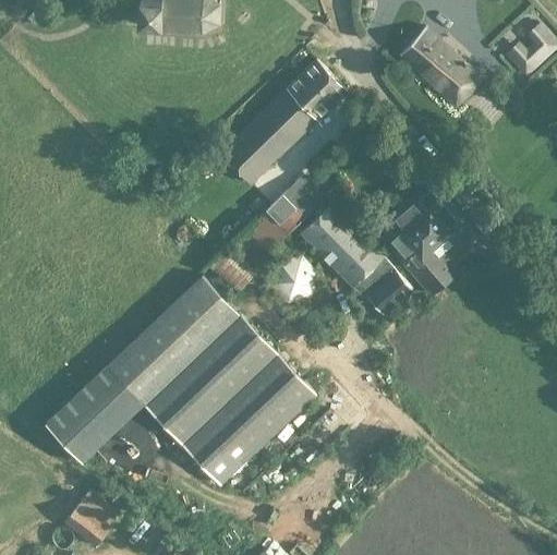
[(12,0),(28,15),(41,0),(12,0)]
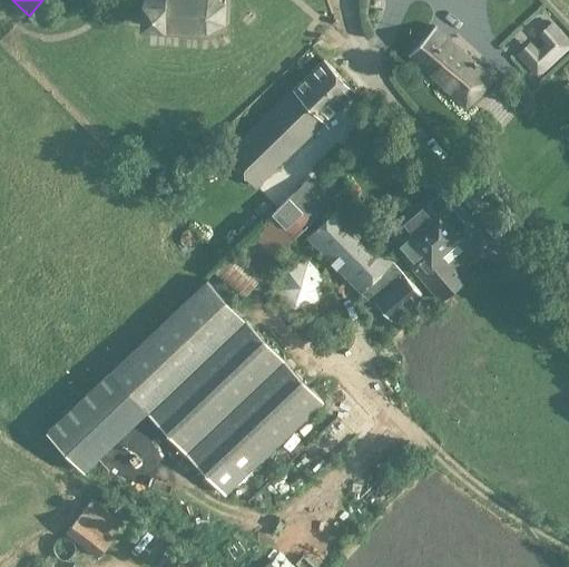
[(164,33),(203,35),(223,25),(224,5),(216,0),(143,0),(140,22),(164,25),(164,33)]
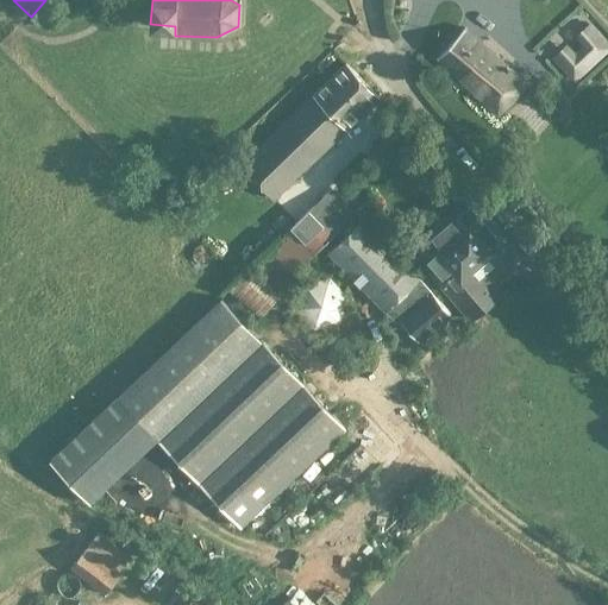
[(581,12),(565,24),(574,35),(589,24),(581,12)]
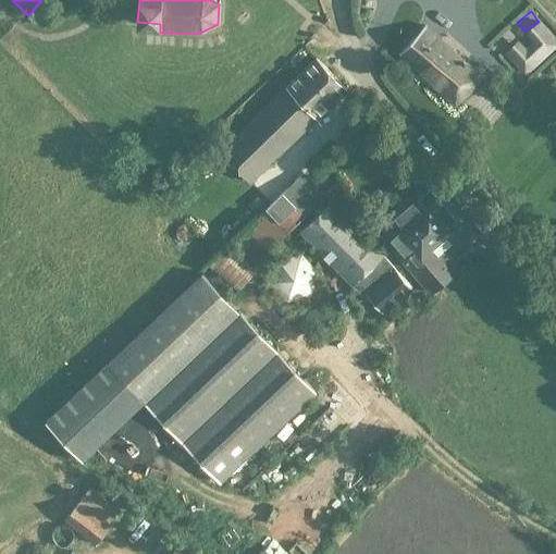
[(517,41),(502,56),(522,77),(555,47),(555,42),(539,22),(523,35),(530,44),(526,50),(517,41)]
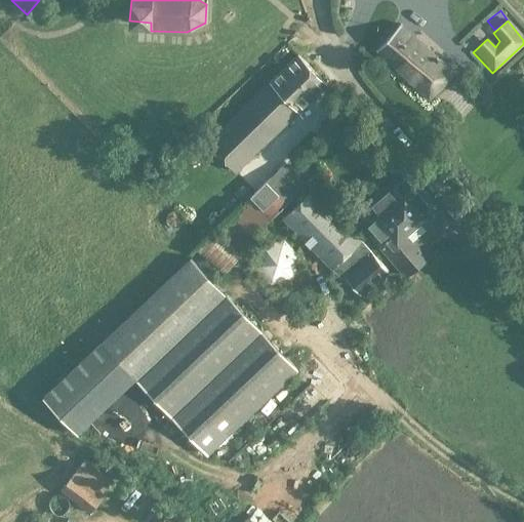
[(376,51),(430,102),(455,76),(401,26),(376,51)]
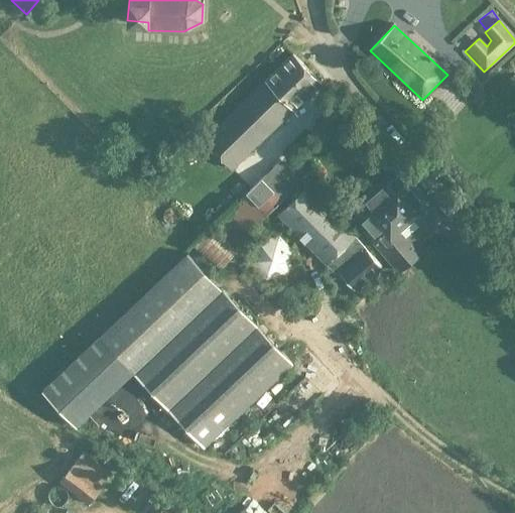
[(203,143),(231,172),(320,84),(292,55),(203,143)]
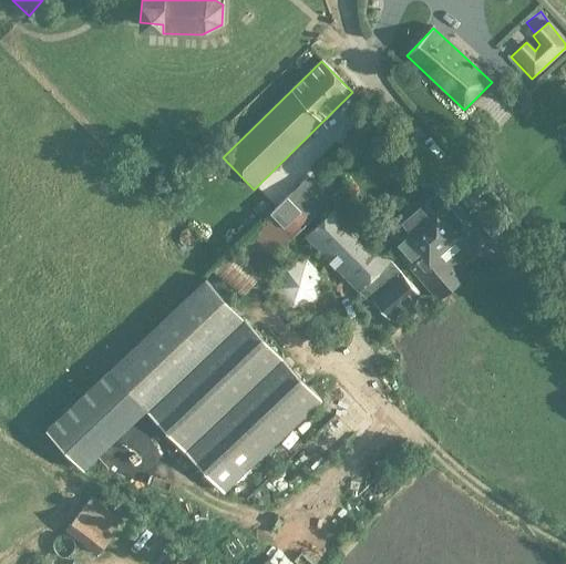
[(269,215),(232,249),(208,274),(238,301),(263,277),(258,273),(271,259),(291,239),(331,202),(308,177),(288,198),(269,215)]
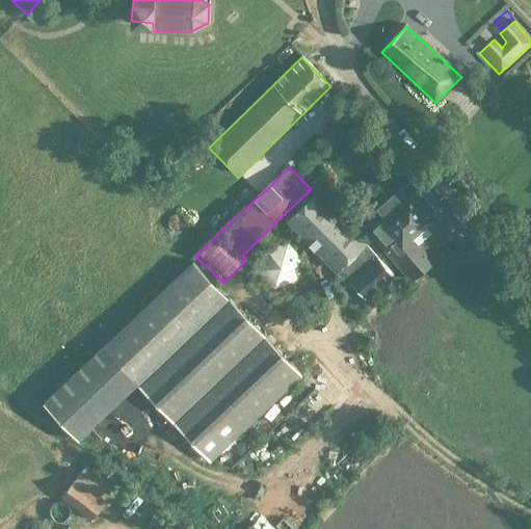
[(429,213),(408,187),(417,180),(410,173),(356,219),(366,231),(368,229),(396,262),(395,262),(410,280),(434,259),(427,249),(456,223),(440,204),(429,213)]
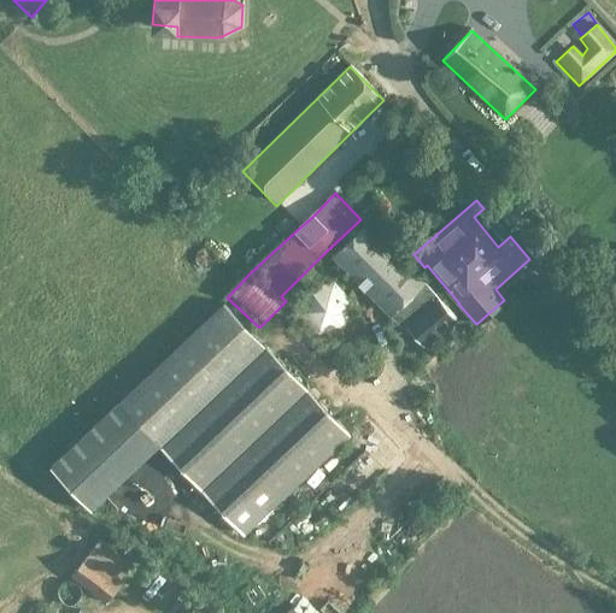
[(374,219),(329,260),(353,284),(355,283),(388,318),(394,312),(424,343),(453,316),(414,273),(420,269),(374,219)]
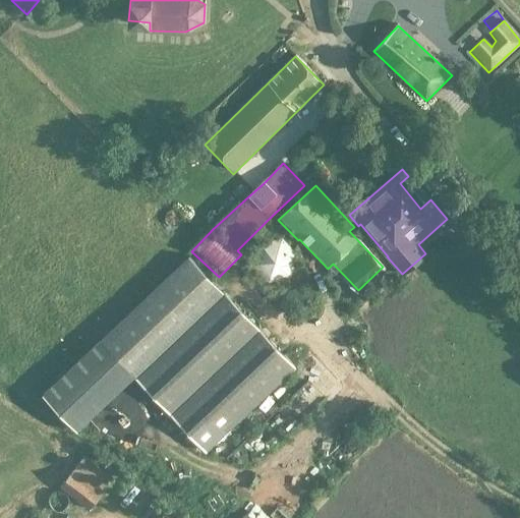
[(297,266),(297,261),(297,256),(295,251),(291,245),(284,240),(281,239),(275,238),(271,239),(267,240),(260,245),(254,252),(253,255),(252,261),(253,266),(255,271),(260,277),(266,282),(270,283),(276,283),(280,283),(284,282),(291,277),(295,270),(297,266)]
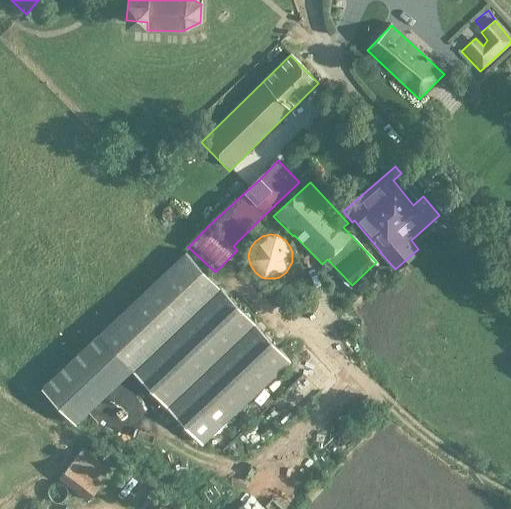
[(97,336),(41,392),(76,428),(131,374),(202,447),(289,364),(219,291),(219,292),(183,255),(97,336)]
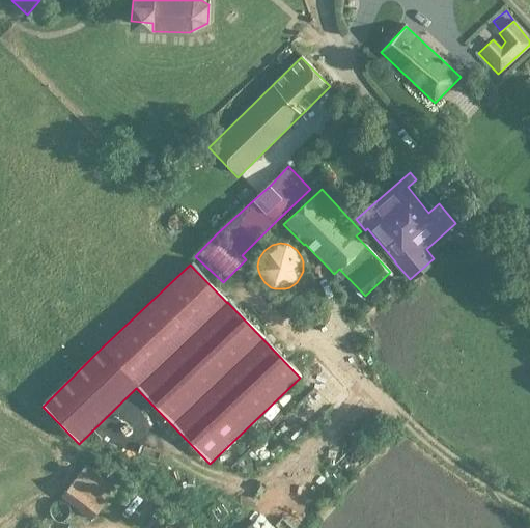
[(89,522),(114,491),(85,467),(59,499),(89,522)]
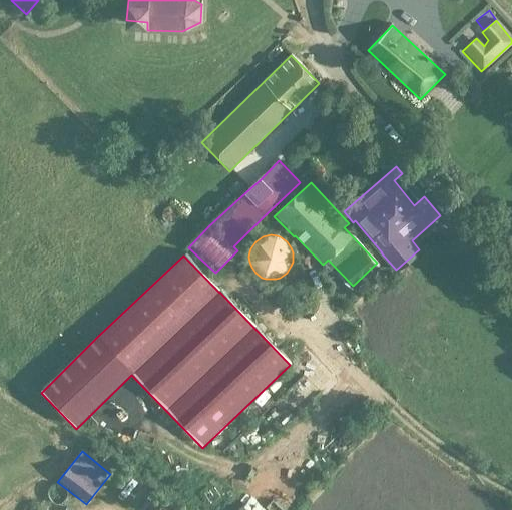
[(289,509),(278,494),(269,500),(265,495),(242,509),(289,509)]
